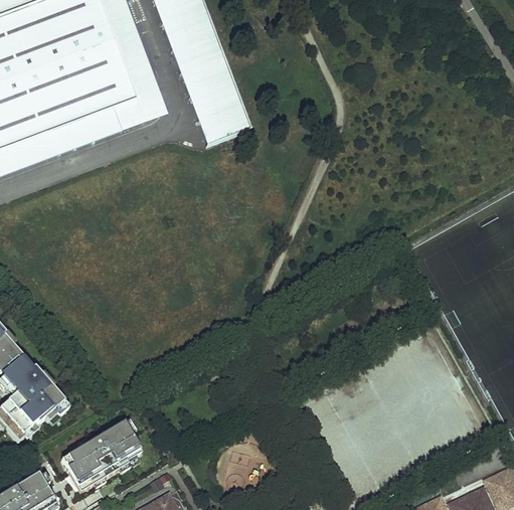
[(0,0),(0,175),(144,122),(98,0),(0,0)]
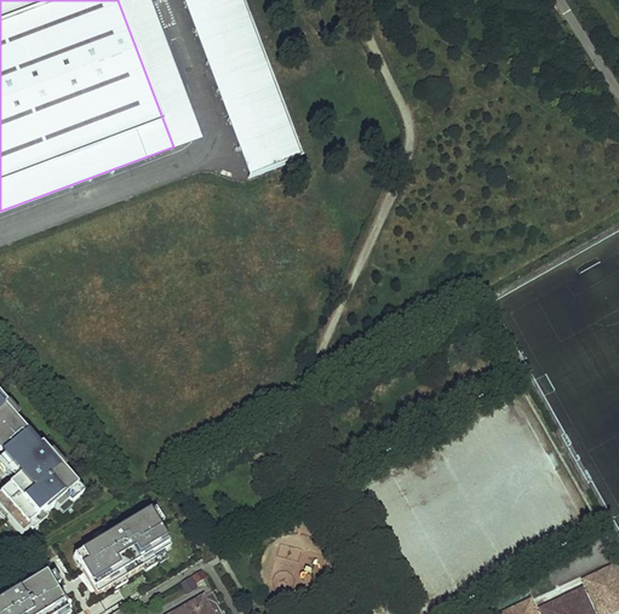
[(118,0),(173,147),(204,135),(152,0),(118,0)]
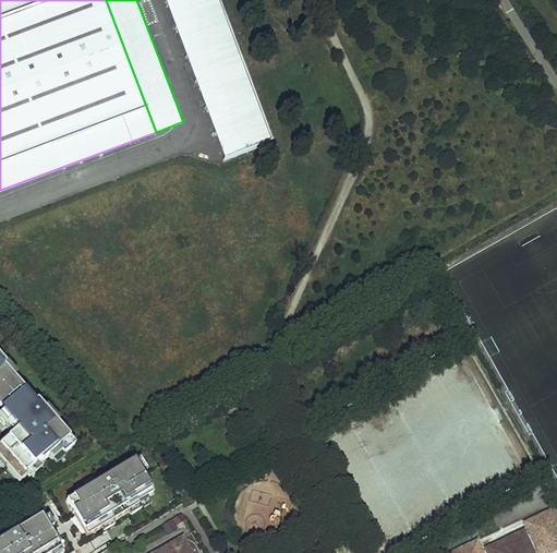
[(166,0),(225,156),(273,137),(221,0),(166,0)]
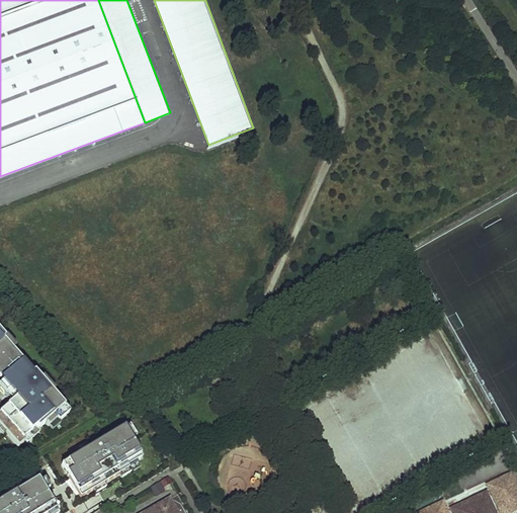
[(0,378),(17,399),(0,414),(0,421),(22,446),(48,423),(52,428),(71,411),(7,341),(10,339),(0,328),(0,378)]
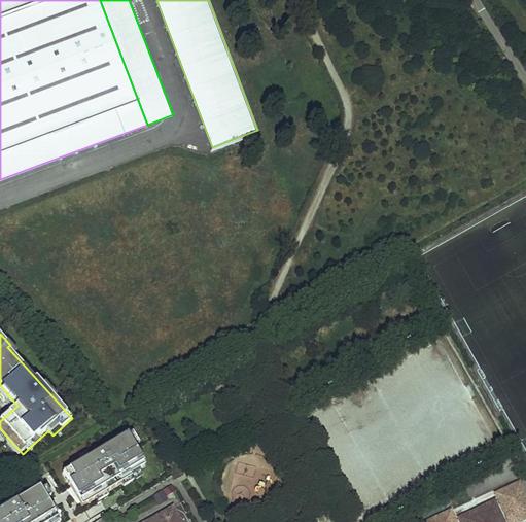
[(139,439),(133,427),(128,430),(135,442),(139,439)]
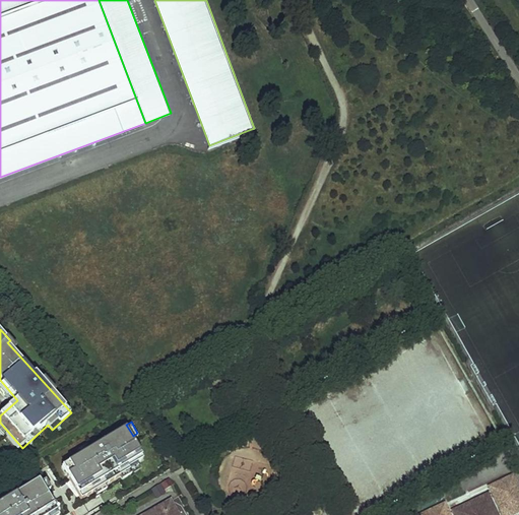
[(80,450),(68,458),(86,488),(94,483),(94,481),(104,476),(104,477),(120,468),(137,457),(143,454),(133,436),(126,425),(125,424),(89,445),(80,450)]
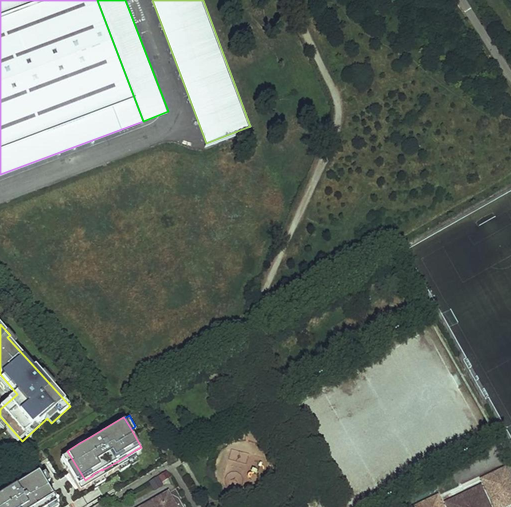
[(86,433),(77,439),(79,443),(88,438),(86,433)]
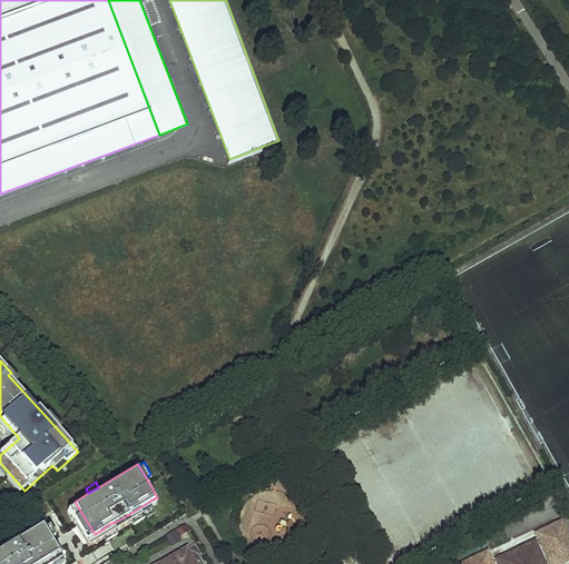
[(136,518),(155,507),(150,501),(131,513),(136,518)]
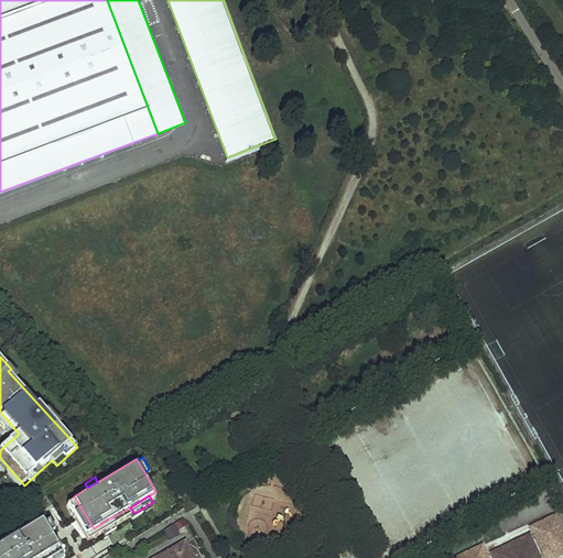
[(547,557),(562,549),(562,521),(558,510),(530,523),(534,531),(531,532),(533,537),(543,557),(547,556),(547,557)]
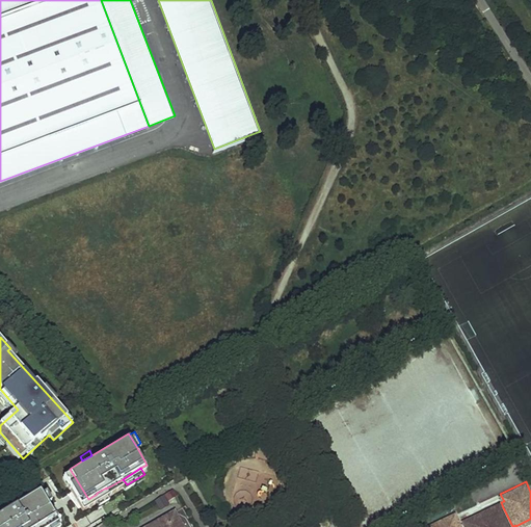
[(45,526),(50,524),(58,519),(40,486),(0,510),(0,526),(40,526),(43,526),(45,526)]
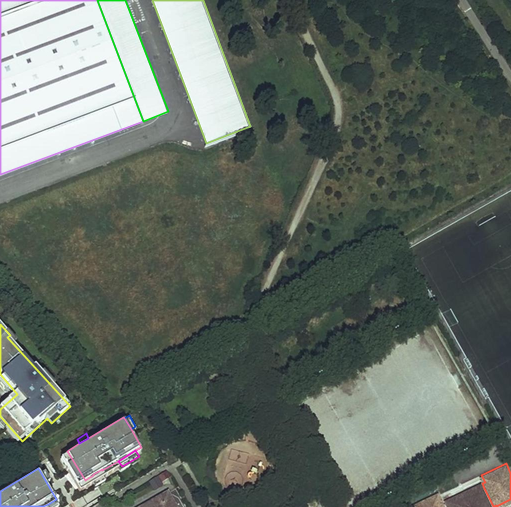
[(93,474),(93,475),(96,479),(105,474),(102,470),(102,469),(93,474)]
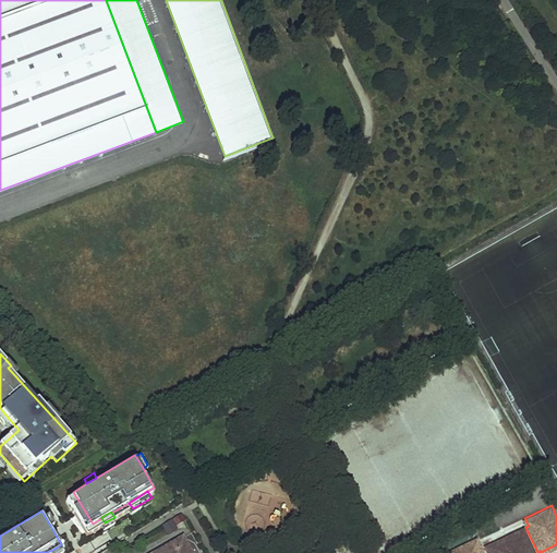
[(131,515),(79,539),(84,549),(135,526),(131,515)]
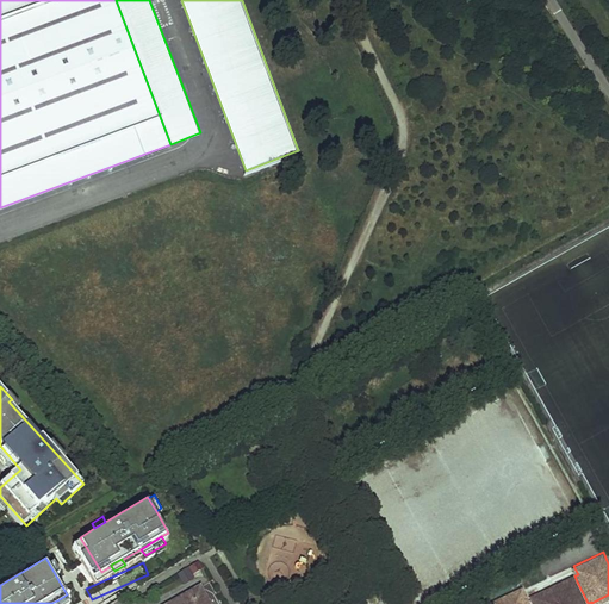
[(573,573),(532,593),(536,603),(539,603),(547,601),(545,596),(554,591),(557,596),(560,595),(555,586),(566,581),(569,586),(577,581),(575,576),(573,573)]
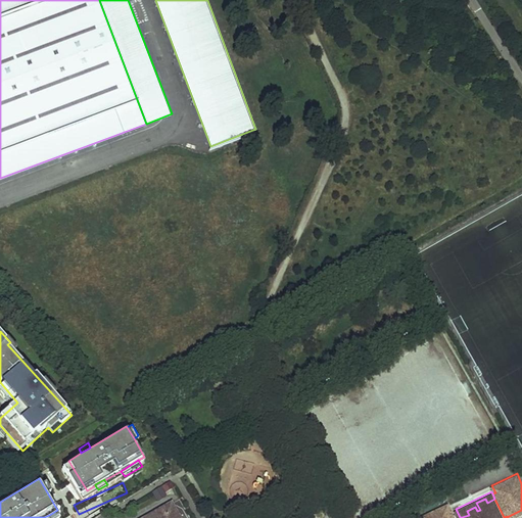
[(184,517),(172,498),(156,507),(158,511),(147,517),(143,517),(142,515),(136,517),(184,517)]
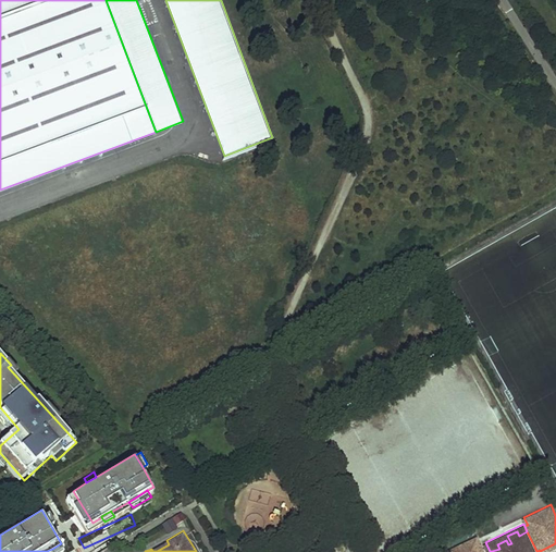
[(499,549),(492,551),(535,551),(536,551),(527,531),(519,536),(517,531),(507,536),(511,543),(508,544),(506,540),(497,544),(499,549)]
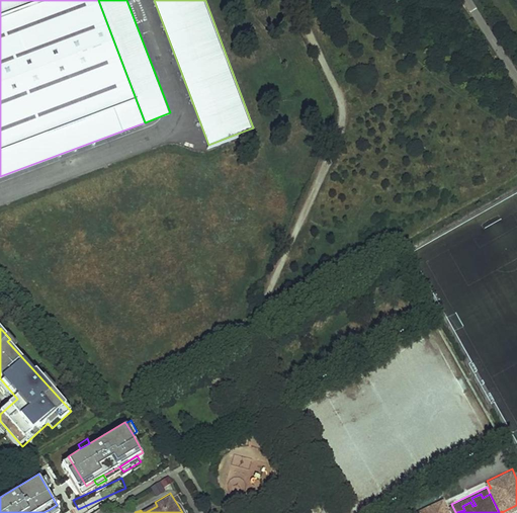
[(418,512),(455,512),(451,504),(446,495),(416,509),(418,512)]
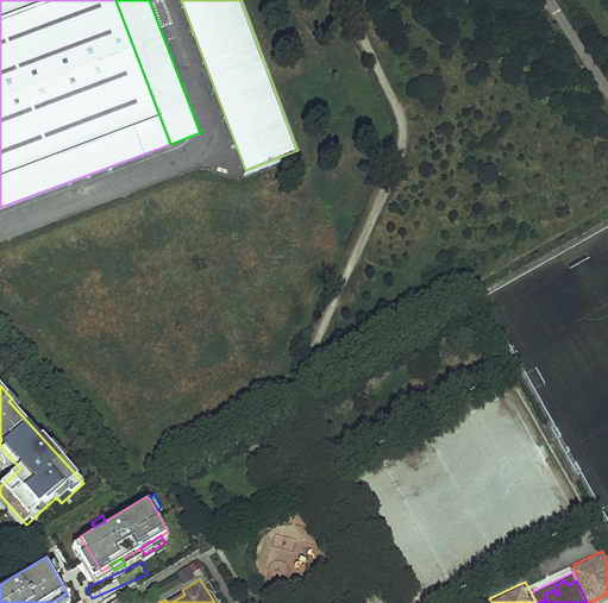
[(171,602),(185,595),(182,590),(165,600),(167,602),(171,602)]
